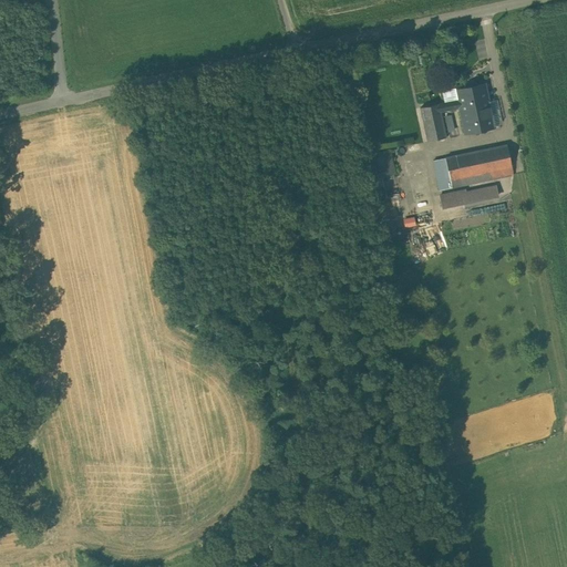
[(494,127),(485,84),(470,88),(468,84),(454,88),(457,100),(459,107),(464,134),(494,127)]
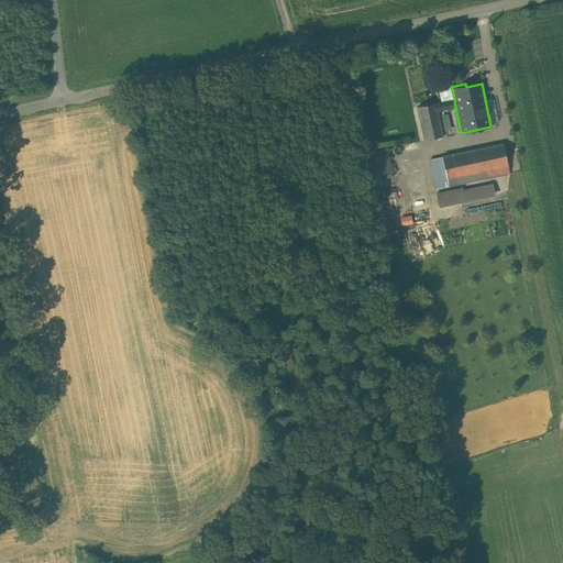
[(455,107),(454,99),(417,107),(424,141),(443,136),(437,111),(455,107)]
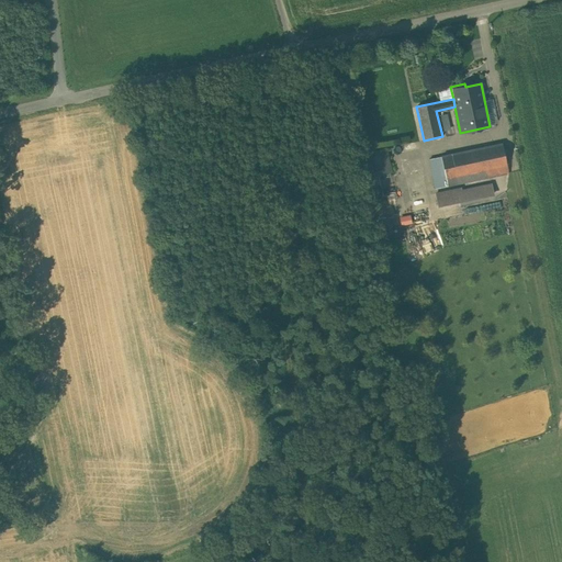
[(508,175),(502,143),(427,158),(433,188),(508,175)]
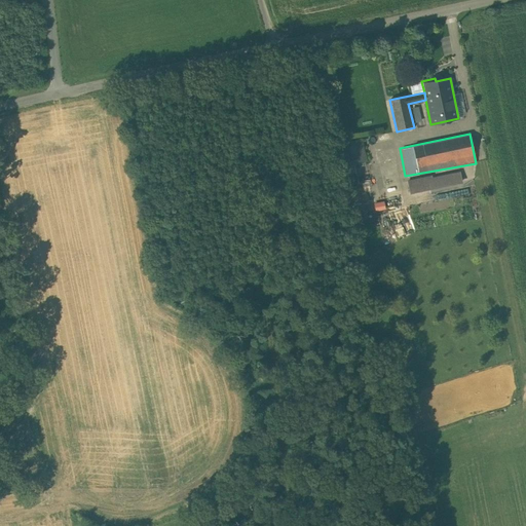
[(367,160),(370,160),(365,137),(347,141),(352,164),(359,163),(363,180),(371,179),(367,160)]
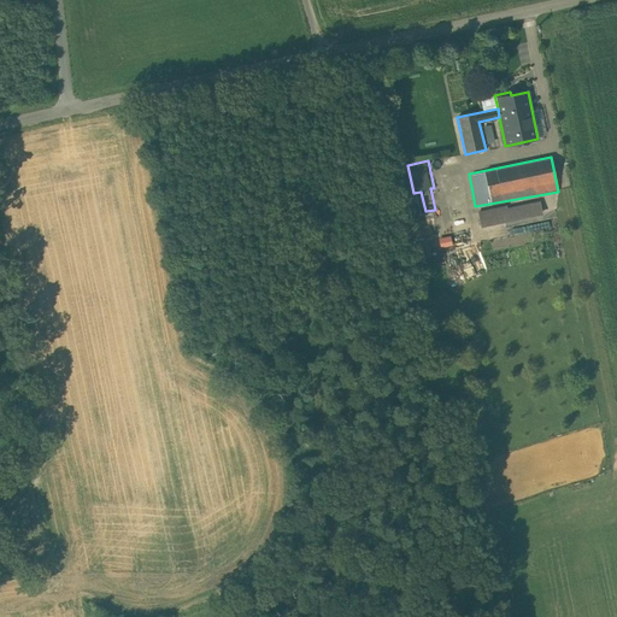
[(505,206),(477,211),(480,228),(542,215),(540,201),(505,207),(505,206)]
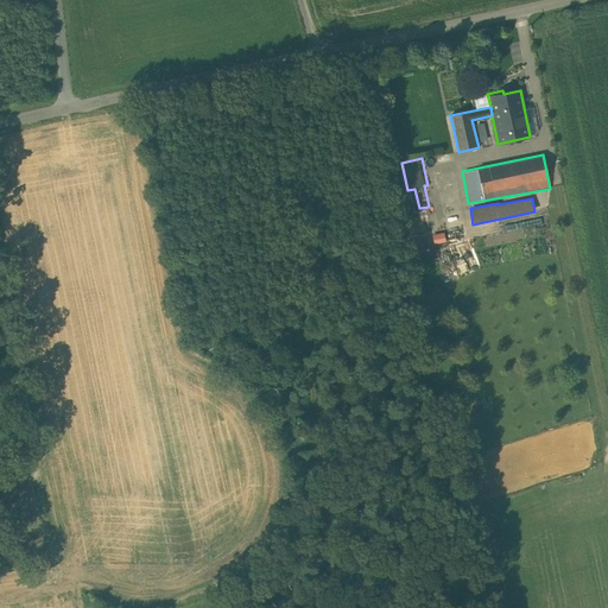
[(479,265),(549,253),(544,226),(483,235),(486,247),(476,248),(479,265)]
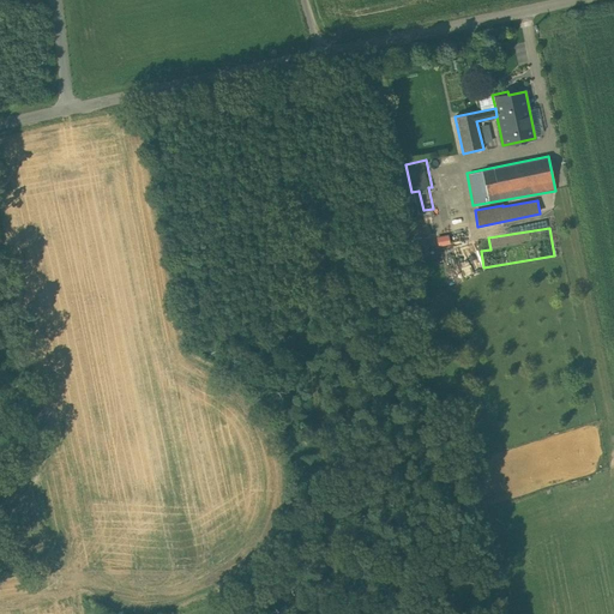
[(452,233),(439,236),(443,246),(455,241),(452,233)]
